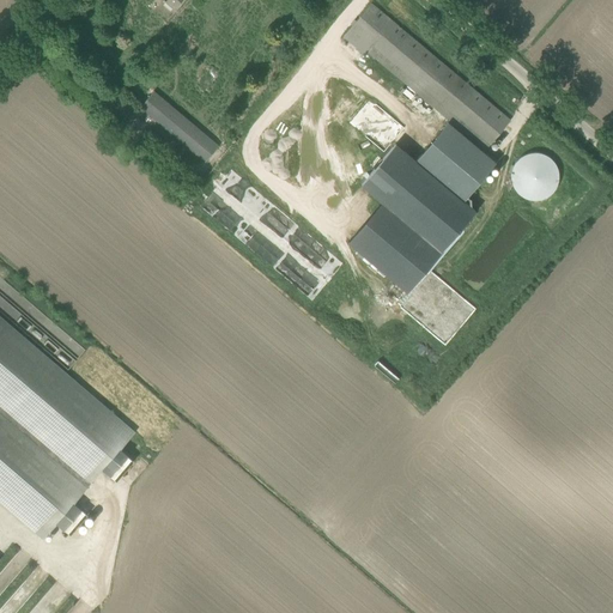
[(368,52),(485,151),(510,121),(370,4),(344,36),(365,54),(368,52)]
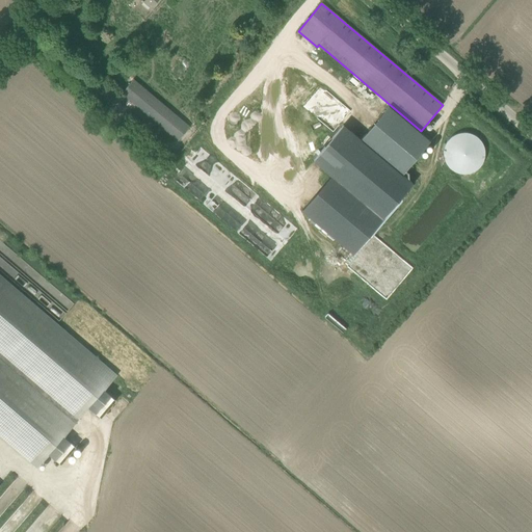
[(330,136),(352,111),(282,51),(264,73),(321,123),(318,126),(330,136)]
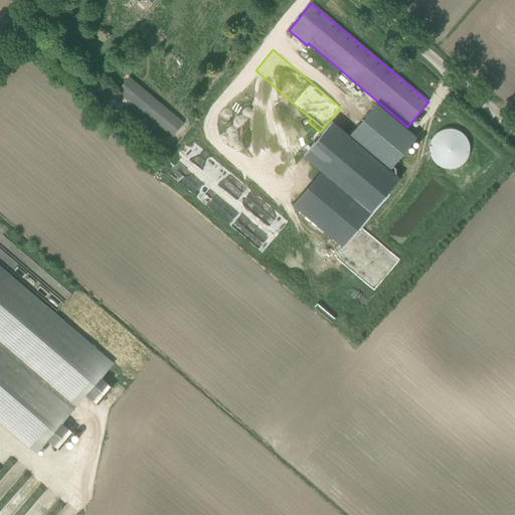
[(181,123),(135,84),(128,78),(118,91),(171,135),(181,123)]
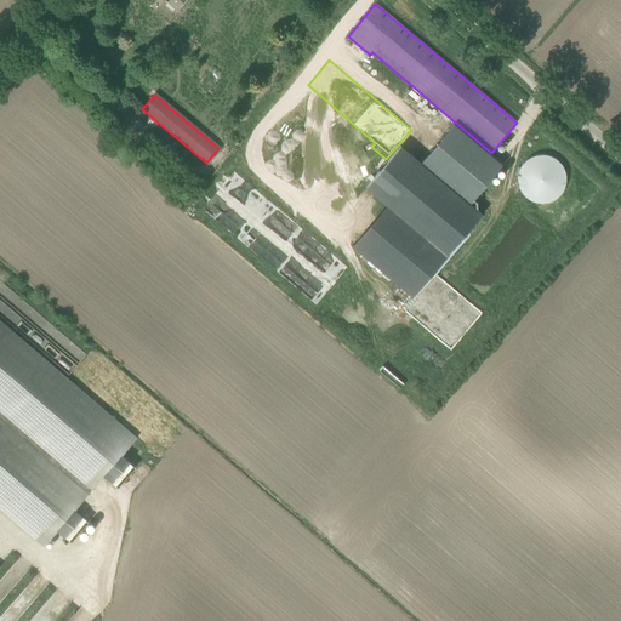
[(453,124),(420,163),(467,203),(500,164),(453,124)]
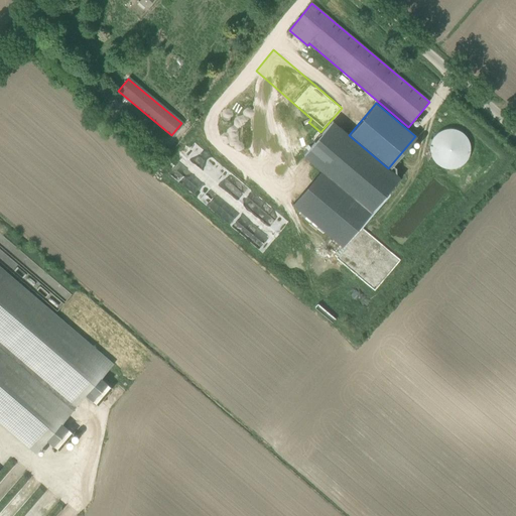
[(234,141),(280,177),(294,159),(228,106),(214,124),(218,127),(210,137),(227,150),(234,141)]
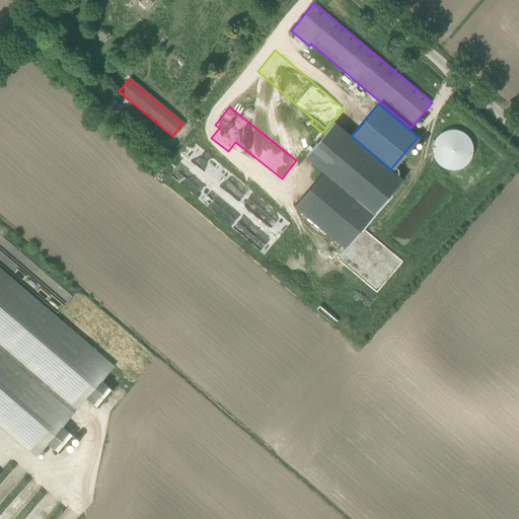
[(469,166),(467,132),(435,133),(437,167),(469,166)]
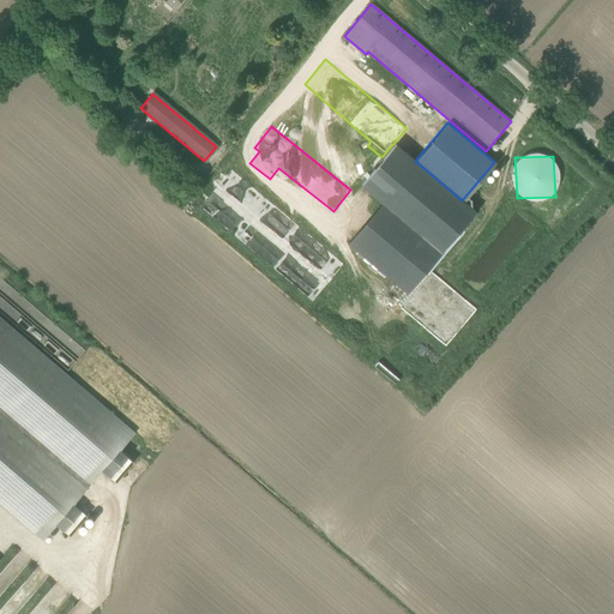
[(199,208),(405,383),(438,345),(230,170),(199,208)]
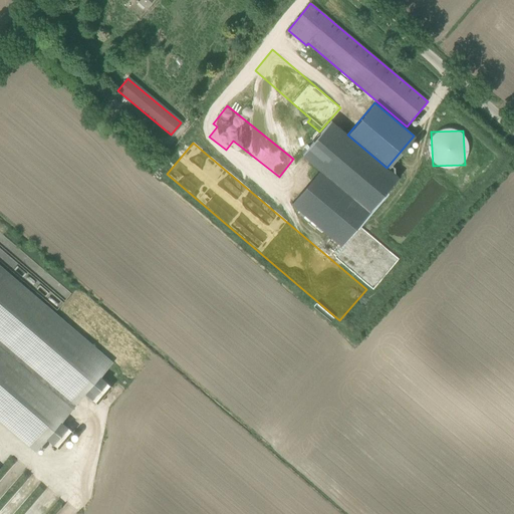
[(0,421),(34,451),(111,361),(0,265),(0,421)]
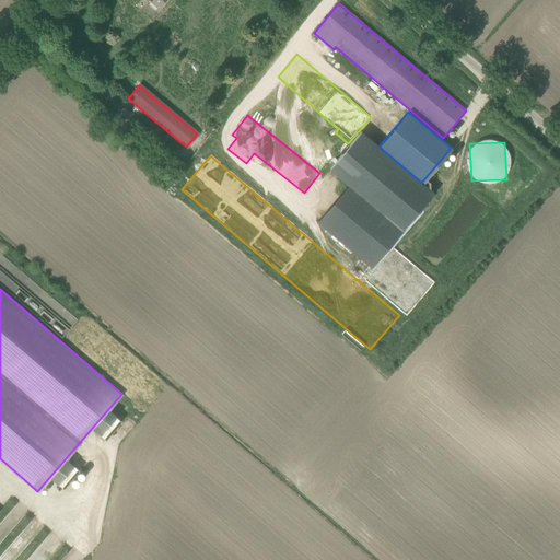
[(59,318),(51,324),(60,336),(68,330),(59,318)]
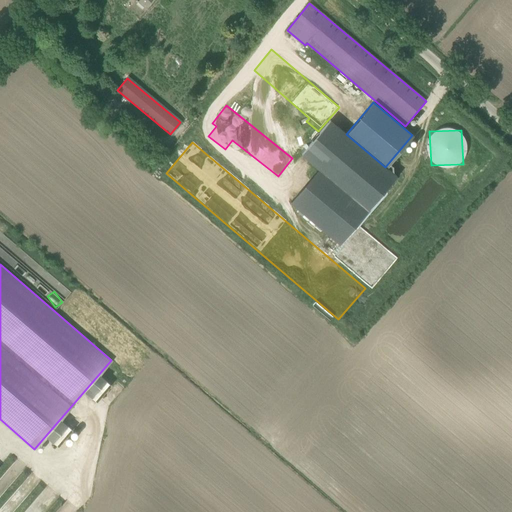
[(48,436),(58,445),(74,428),(64,419),(48,436)]
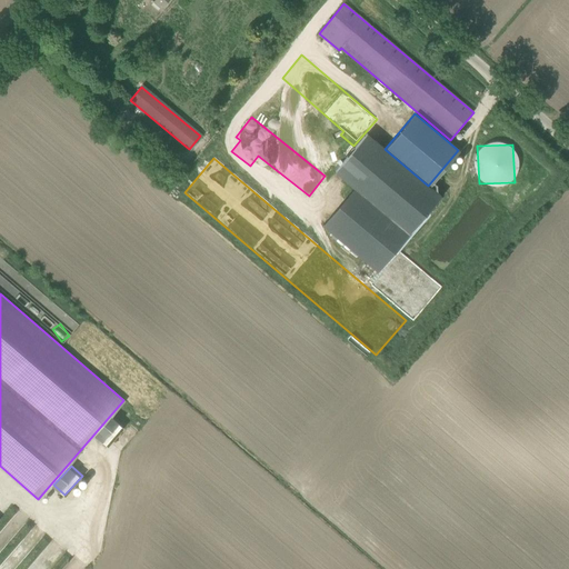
[(0,568),(13,568),(19,553),(21,555),(18,549),(17,550),(0,560),(0,555),(3,545),(0,537),(0,568)]
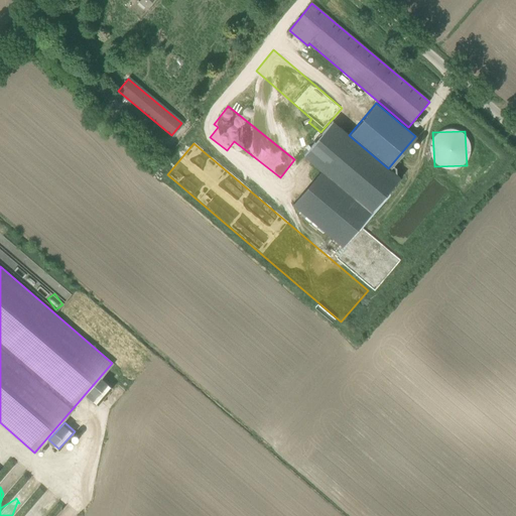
[(38,500),(40,503),(46,508),(55,498),(46,491),(38,500)]
